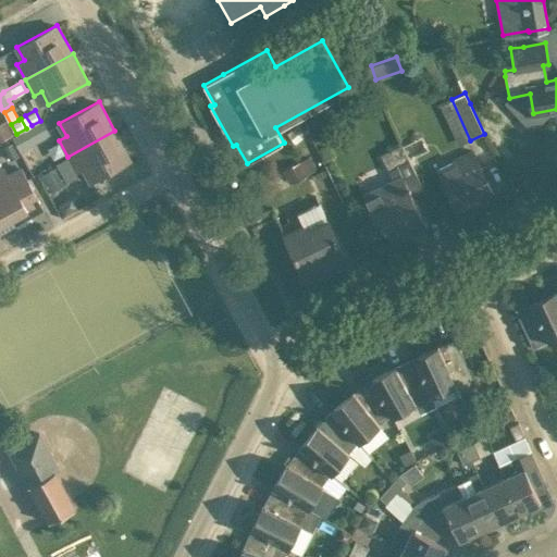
[(0,123),(0,140),(15,133),(8,120),(0,123)]
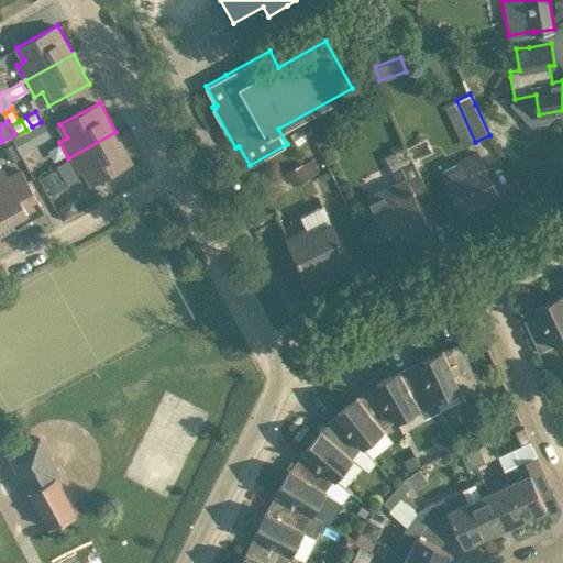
[(116,132),(68,158),(77,175),(85,170),(91,184),(132,161),(116,132)]
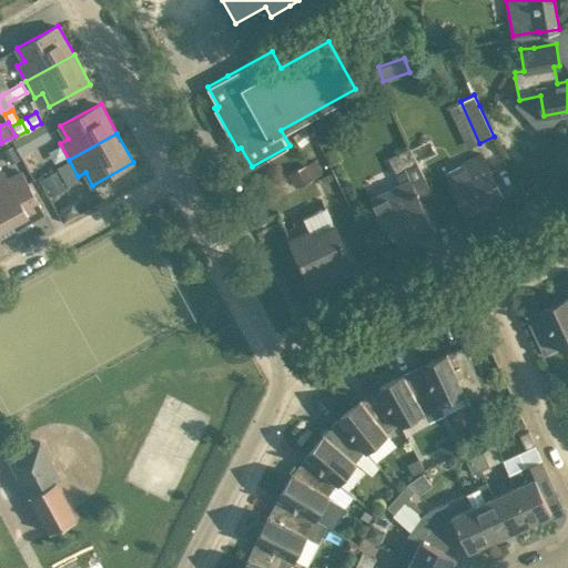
[(27,148),(21,137),(13,141),(20,152),(27,148)]
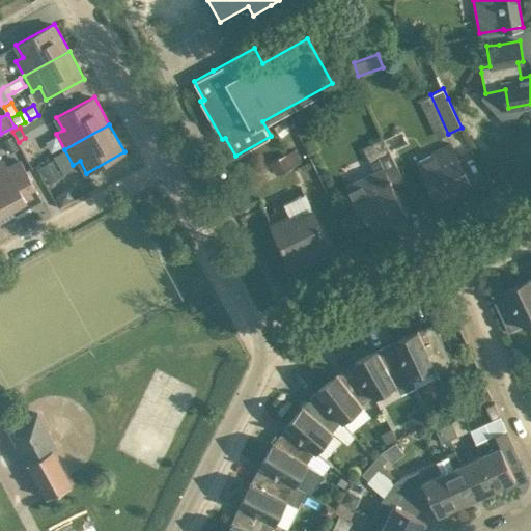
[(19,147),(11,135),(3,140),(10,151),(19,147)]
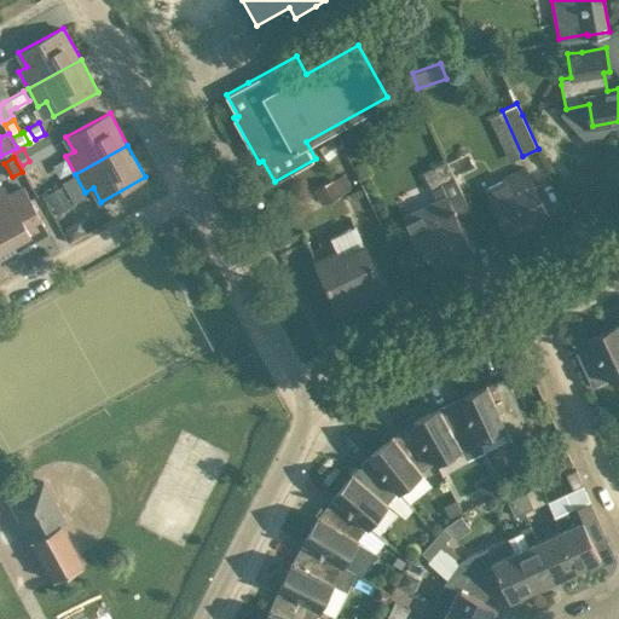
[(404,217),(412,235),(398,242),(403,252),(423,242),(427,250),(426,252),(428,255),(429,254),(437,268),(474,250),(450,198),(463,192),(447,160),(422,172),(437,201),(404,217)]
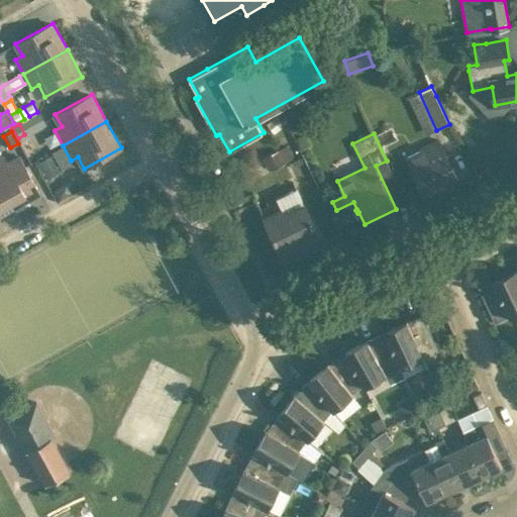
[(407,156),(412,166),(425,195),(457,179),(439,139),(407,156)]
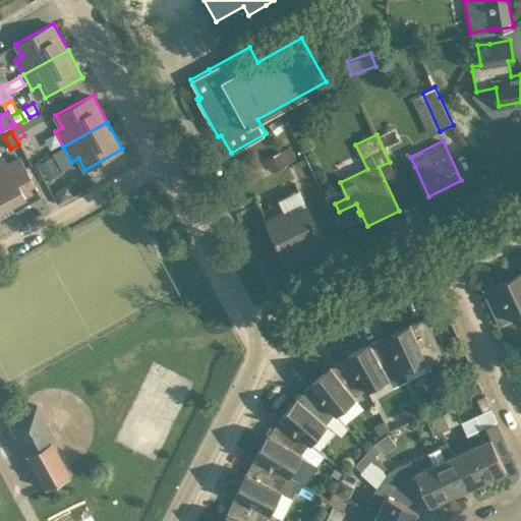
[(289,147),(265,159),(270,170),(295,158),(289,147)]
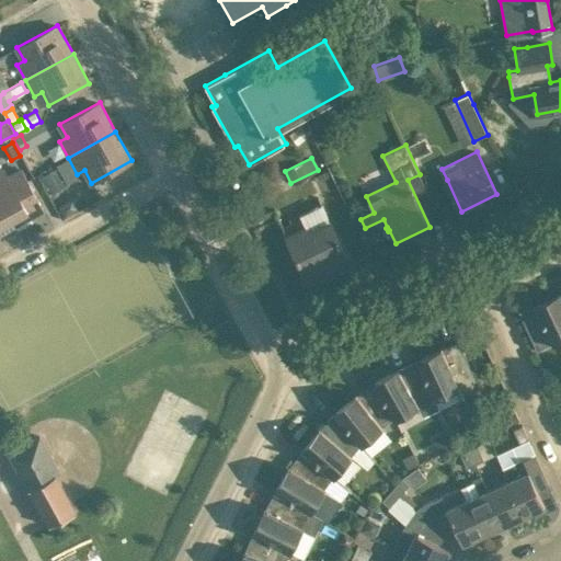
[(52,193),(67,185),(58,167),(43,175),(52,193)]
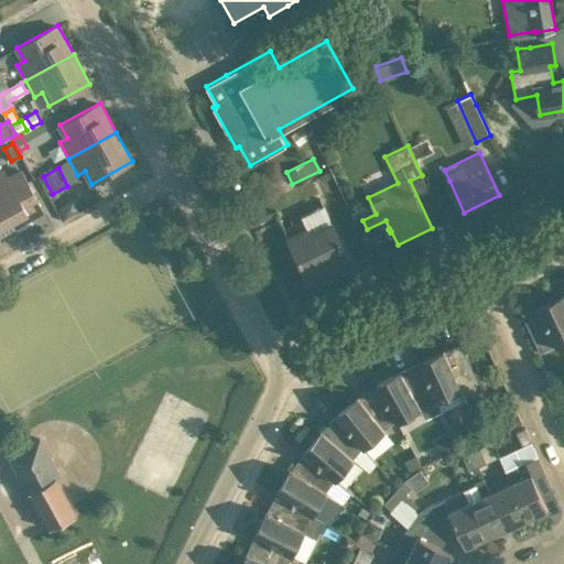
[(22,170),(9,176),(4,169),(0,171),(0,198),(14,226),(44,209),(33,191),(22,170)]
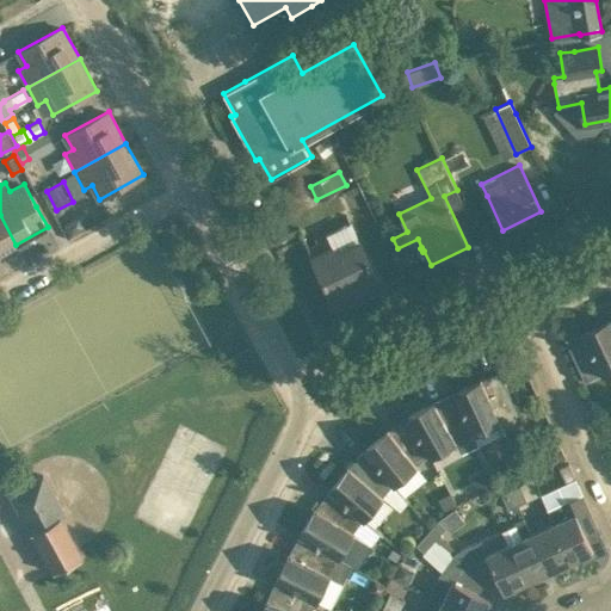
[(0,253),(16,245),(0,215),(0,253)]
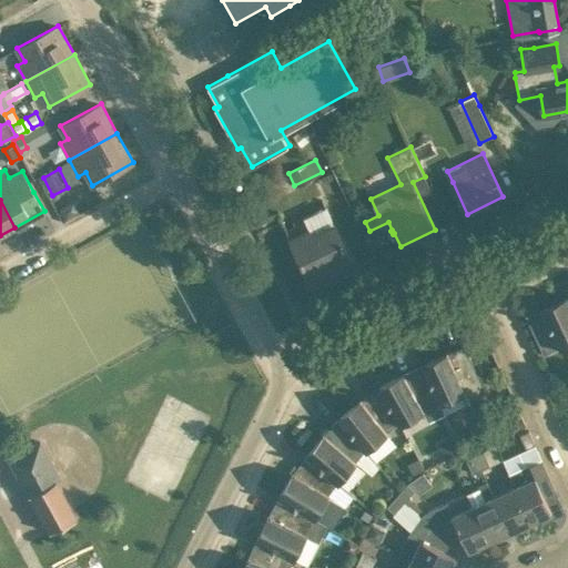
[(356,267),(346,247),(326,206),(304,217),(310,229),(290,237),(314,288),(356,267)]
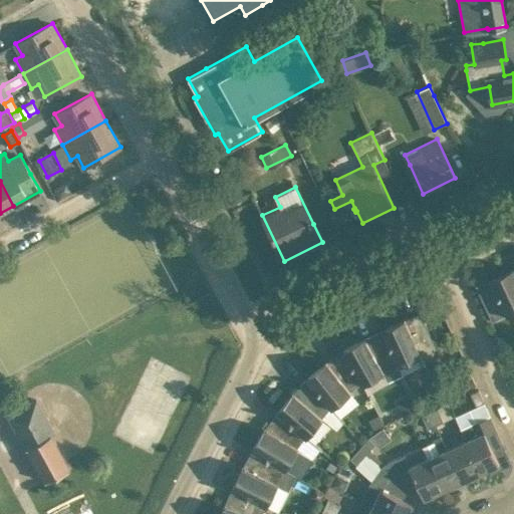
[(513,267),(513,268),(512,267),(511,268),(512,269),(491,278),(491,277),(490,278),(490,279),(475,285),(491,320),(506,313),(506,314),(508,313),(507,312),(513,308),(513,267)]
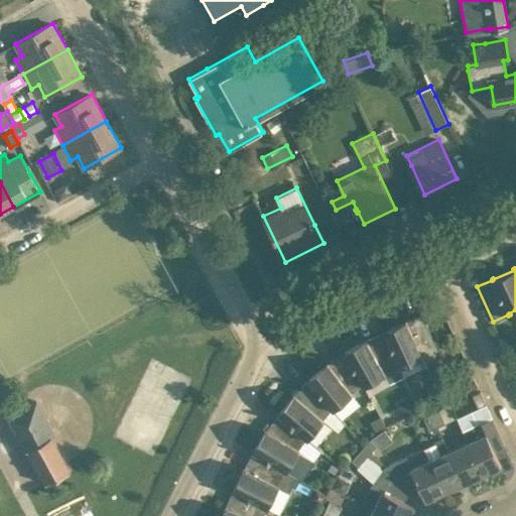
[(383,331),(403,374),(426,364),(426,362),(440,356),(441,357),(442,356),(421,311),(420,311),(421,312),(406,319),(406,318),(405,319),(405,320),(385,330),(384,329),(383,330),(383,331)]
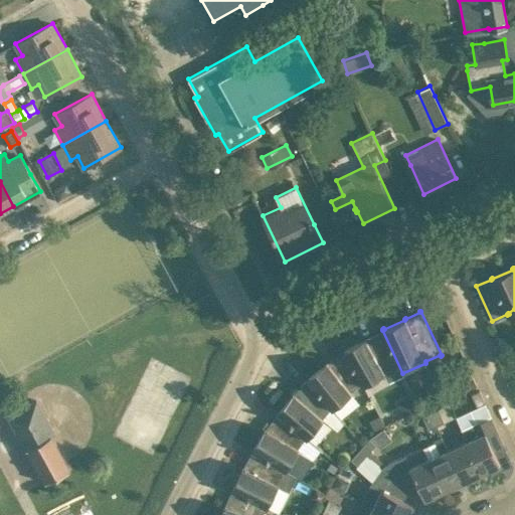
[(343,349),(343,351),(362,383),(384,372),(388,380),(402,373),(382,330),(365,338),(365,337),(363,337),(364,339),(344,350),(344,349),(343,349)]
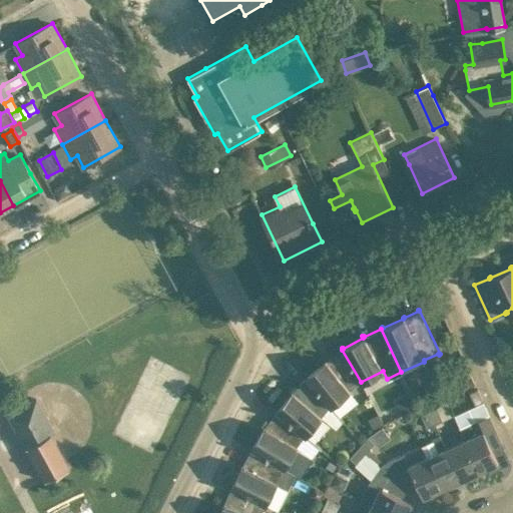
[(307,377),(330,407),(360,383),(361,382),(342,350),(326,361),(326,360),(325,360),(325,361),(308,376),(307,375),(306,375),(307,377)]
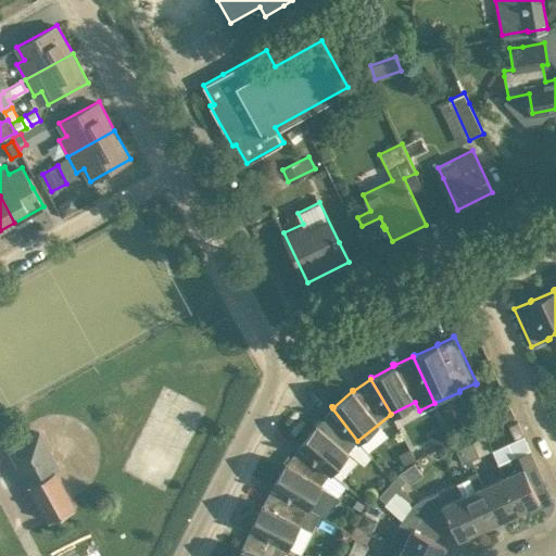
[(515,415),(508,401),(489,409),(495,424),(515,415)]
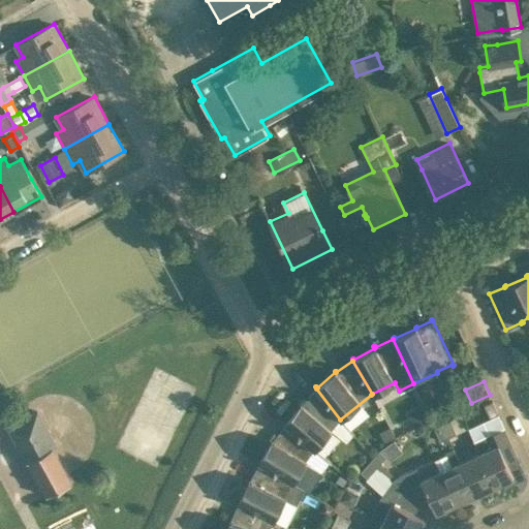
[(284,423),(285,424),(315,449),(332,430),(340,419),(316,389),(302,404),(301,403),(300,404),(301,405),(286,423),(285,422),(284,423)]
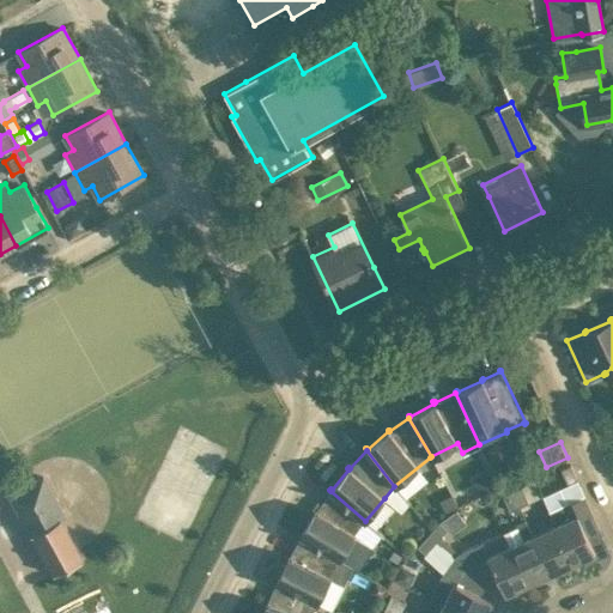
[(577,479),(571,463),(560,469),(566,484),(577,479)]
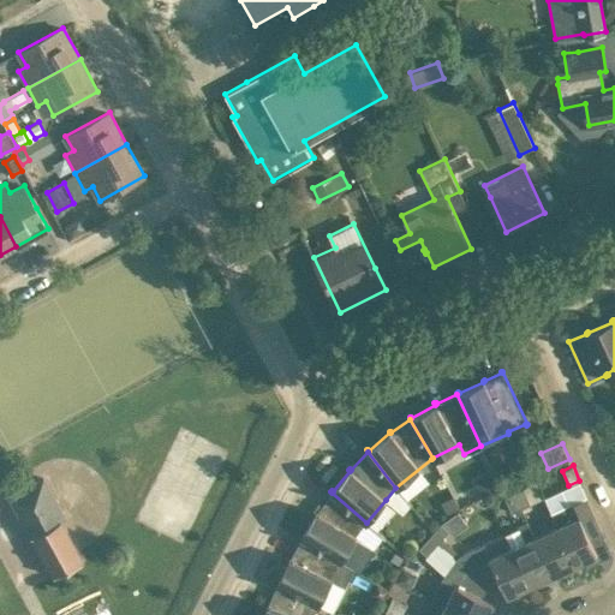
[(500,489),(494,476),(477,484),(483,496),(500,489)]
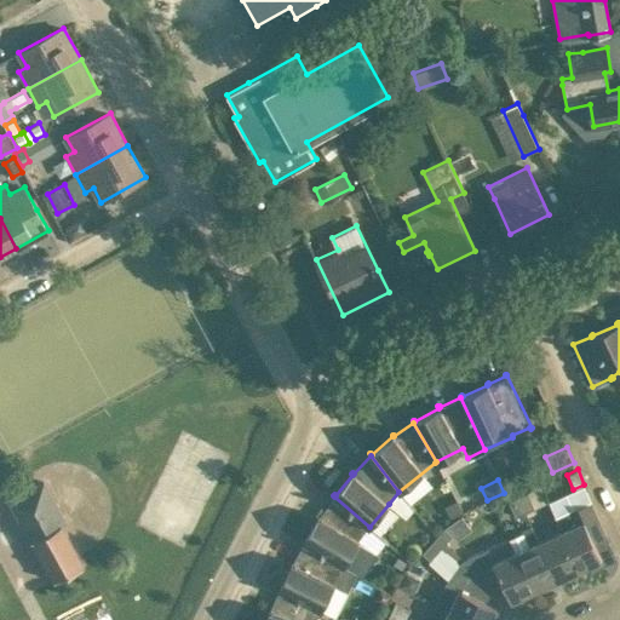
[(84,562),(80,556),(62,524),(67,522),(45,481),(10,500),(32,541),(34,540),(56,580),(85,564),(84,562)]
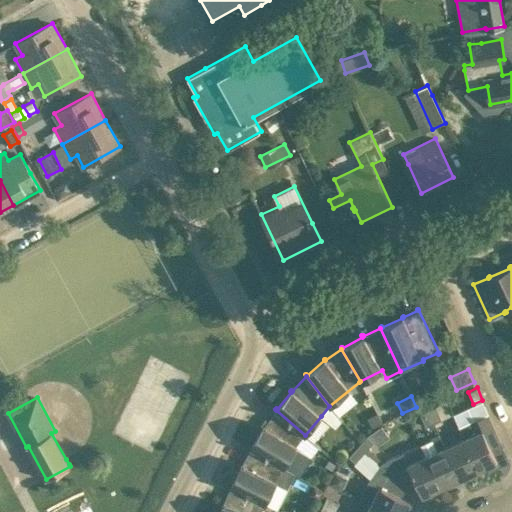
[(428,410),(434,423),(452,415),(446,401),(428,410)]
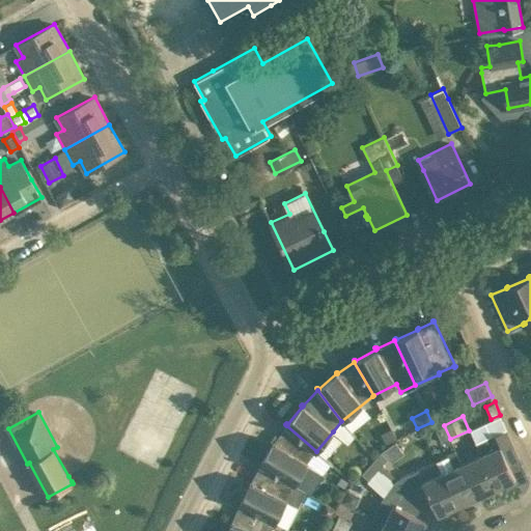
[(259,463),(260,464),(295,484),(307,463),(312,455),(316,451),(286,425),(274,442),(273,441),(272,442),(273,443),(261,463),(259,462),(259,463)]
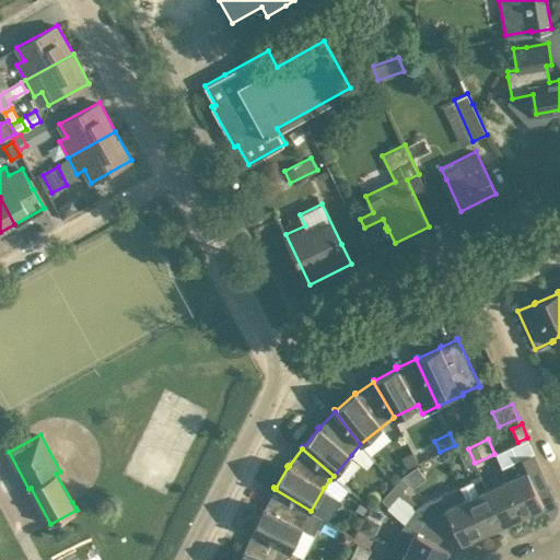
[(466,467),(475,463),(468,448),(458,452),(466,467)]
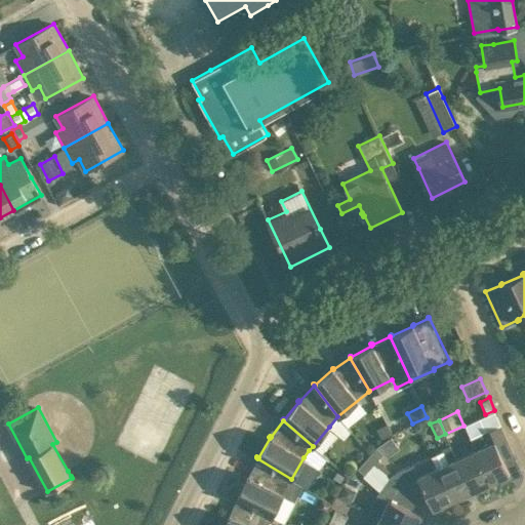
[(382,438),(392,433),(387,422),(377,428),(382,438)]
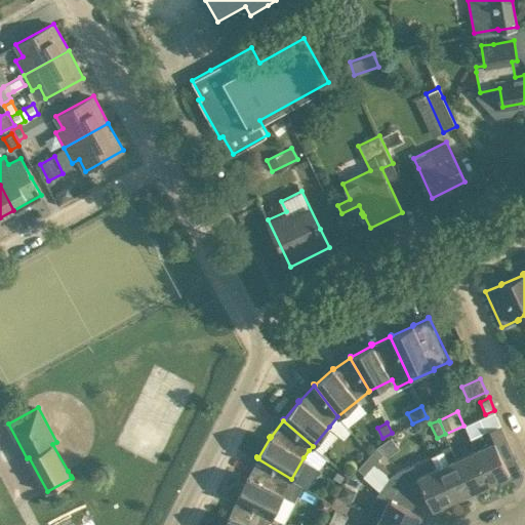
[(475,449),(474,449),(489,482),(510,473),(503,457),(514,452),(500,423),(482,432),(470,437),(475,449)]
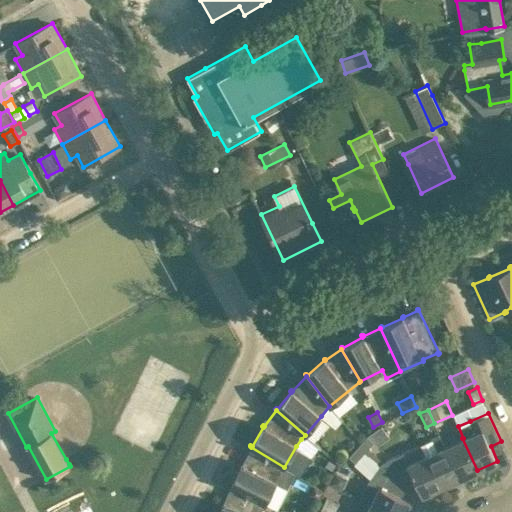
[(358,446),(364,451),(365,451),(368,447),(374,441),(379,442),(386,436),(386,433),(380,426),(367,435),(358,446)]
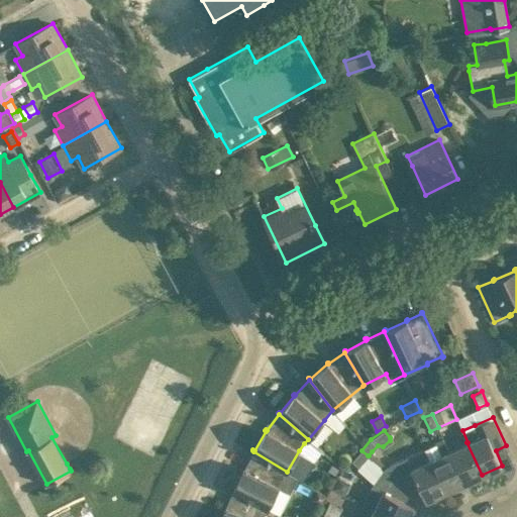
[(435,443),(424,448),(444,492),(462,484),(442,437),(434,441),(435,443)]
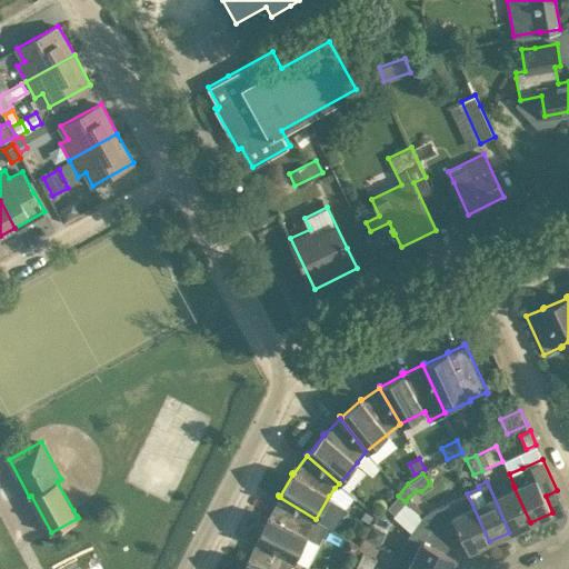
[(513,487),(495,496),(488,481),(487,481),(509,532),(530,522),(513,487)]
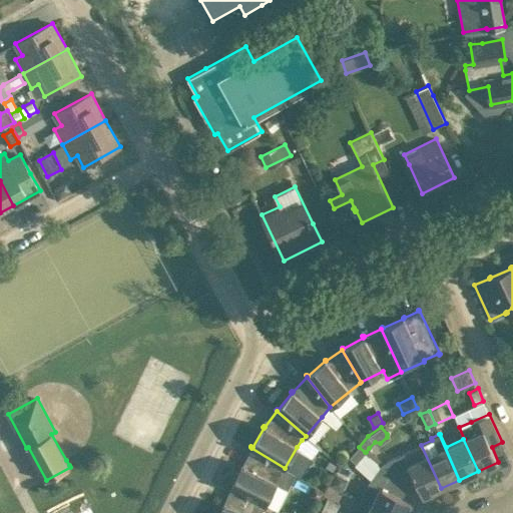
[(381,466),(406,489),(417,484),(423,496),(441,488),(421,445),(383,462),(381,466)]
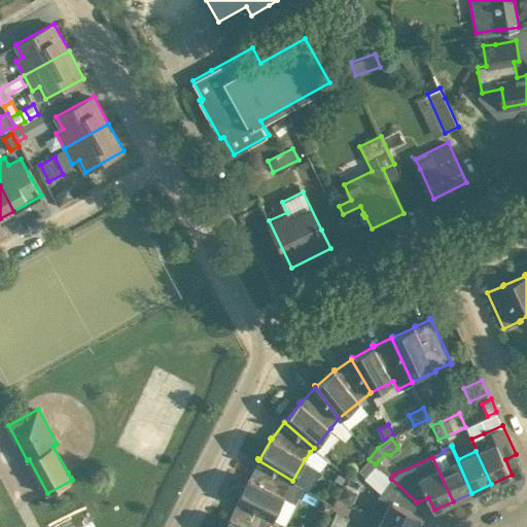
[(375,464),(369,459),(359,469),(365,475),(375,464)]
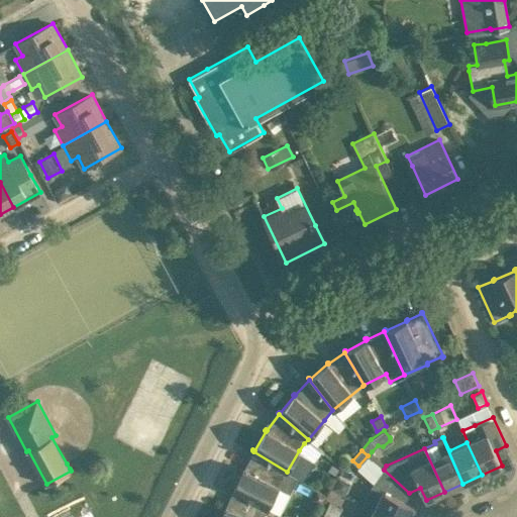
[(232,491),(233,491),(268,509),(279,487),(290,493),(297,478),(287,472),(253,451),(244,469),(243,468),(243,469),(244,470),(233,490),(232,490),(232,491)]
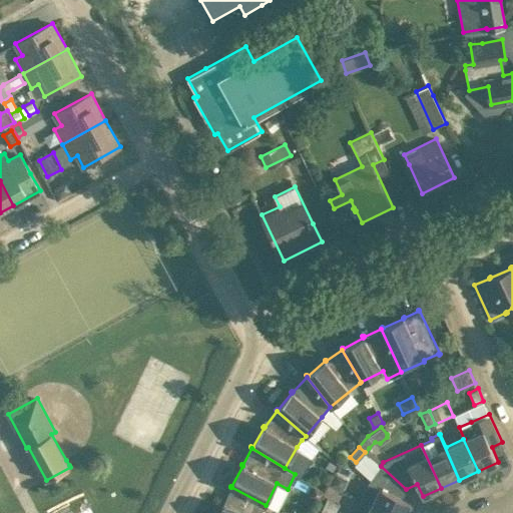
[(327,467),(333,470),(337,464),(331,460),(327,467)]
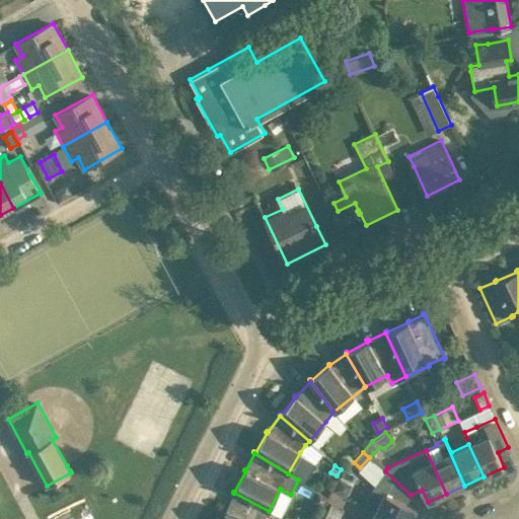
[(372,510),(375,512),(390,518),(411,518),(417,507),(385,493),(389,485),(411,495),(385,471),(374,487),(364,506),(372,510)]
